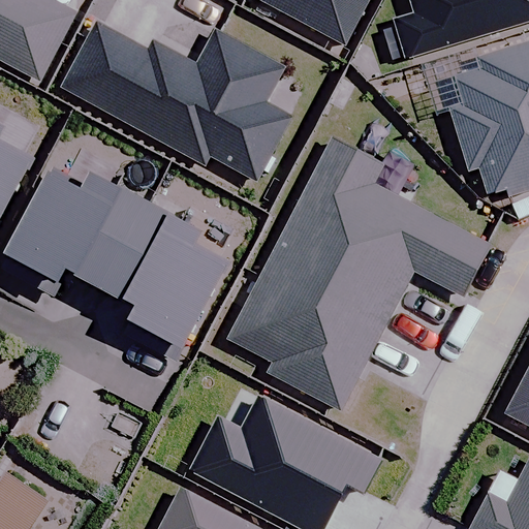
[(0,0),(0,60),(38,81),(73,16),(44,0),(0,0)]
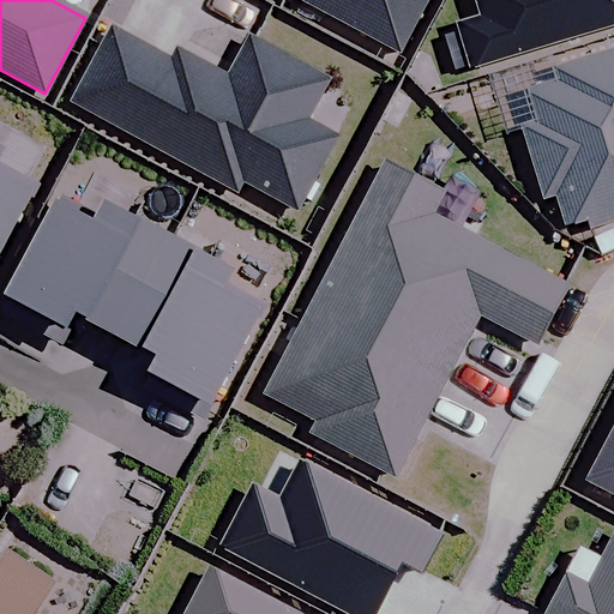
[(426,0),(301,0),(398,52),(426,0)]
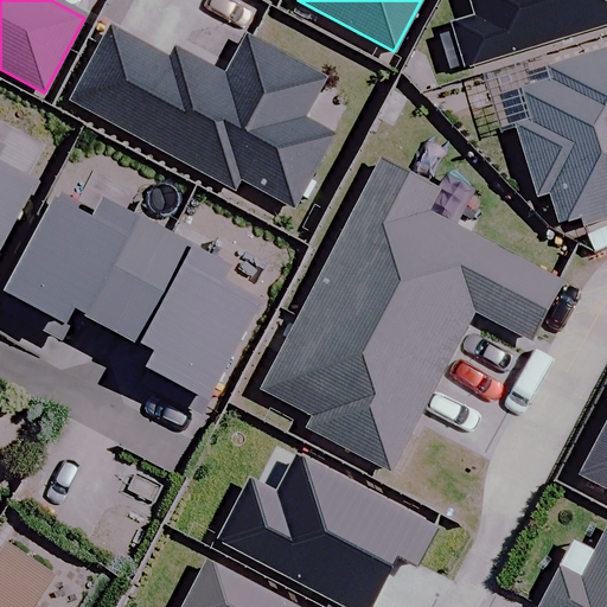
[(606,0),(470,0),(475,17),(449,25),(464,68),(606,20),(606,0)]
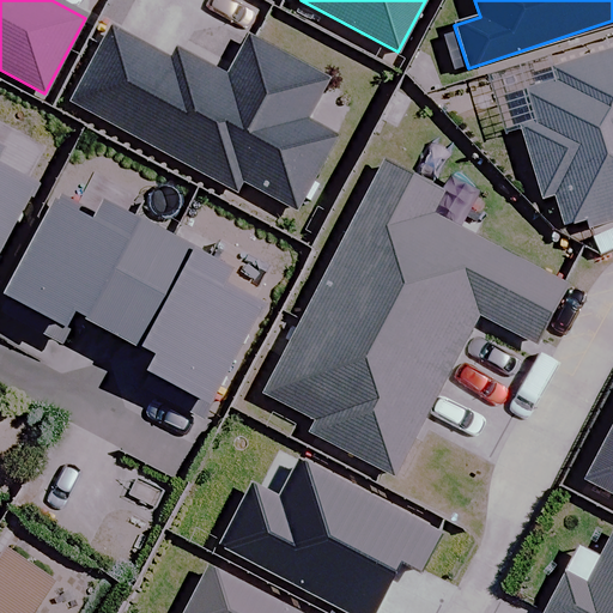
[(111,26),(71,102),(236,190),(242,180),(295,208),(333,138),(303,121),(326,79),(247,37),(226,77),(173,48),(168,58),(111,26)]
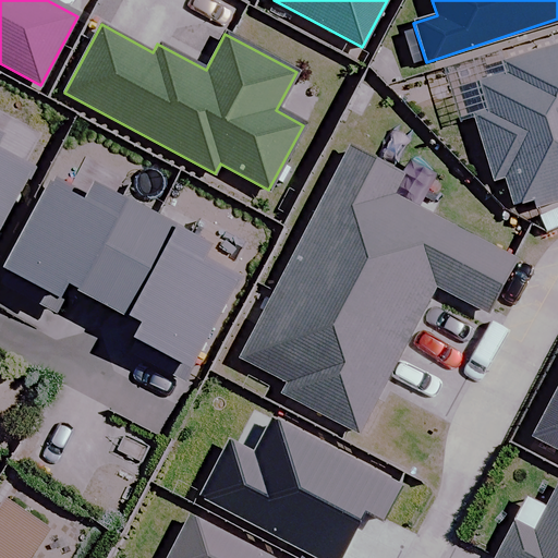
[(508,74),(476,85),(485,111),(473,116),(494,178),(504,174),(517,215),(557,202),(557,46),(505,63),(508,74)]
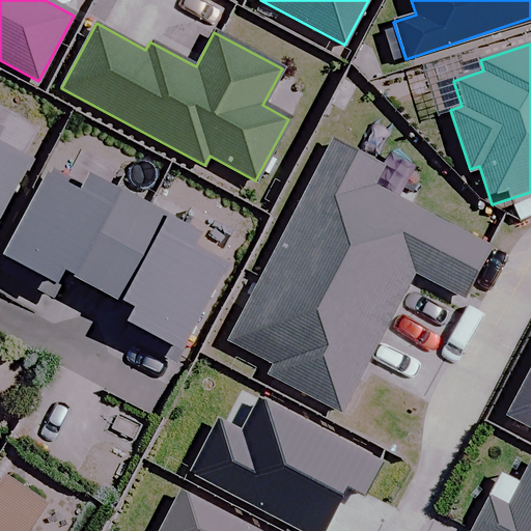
[(382,164),(331,139),(268,264),(387,324),(414,272),(463,296),(486,247),(370,189),(382,164)]
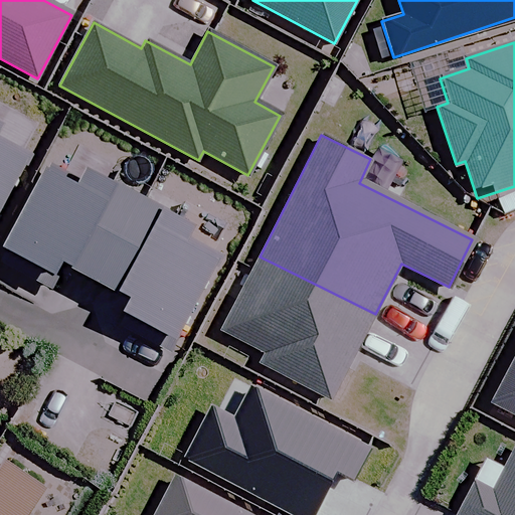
[(0,207),(27,154),(0,140),(0,207)]
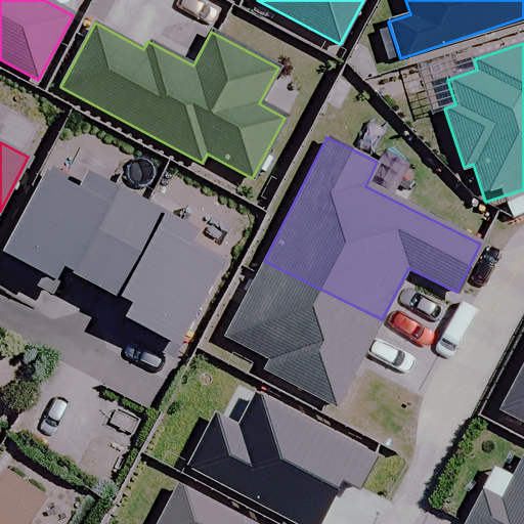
[(62,272),(100,291),(142,207),(82,176),(78,185),(43,168),(0,254),(0,268),(51,295),(62,272)]
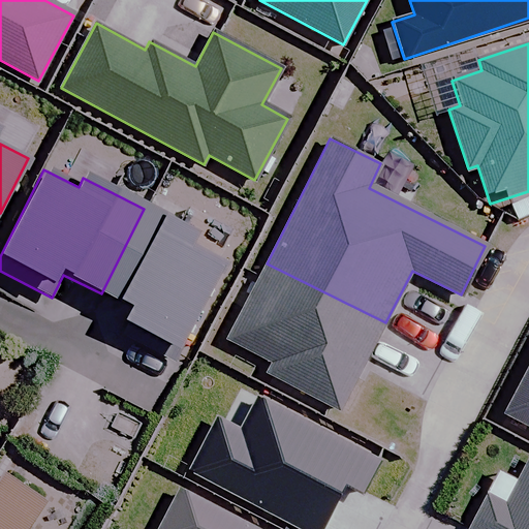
[(193,234),(144,209),(101,293),(128,307),(116,332),(174,361),(222,263),(187,246),(193,234)]
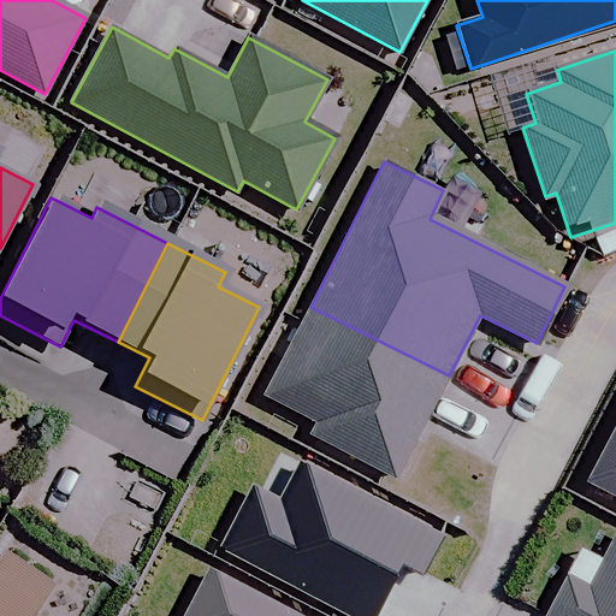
[(398,478),(449,375),(311,307),(308,306),(264,395),(318,421),(312,434),(398,478)]
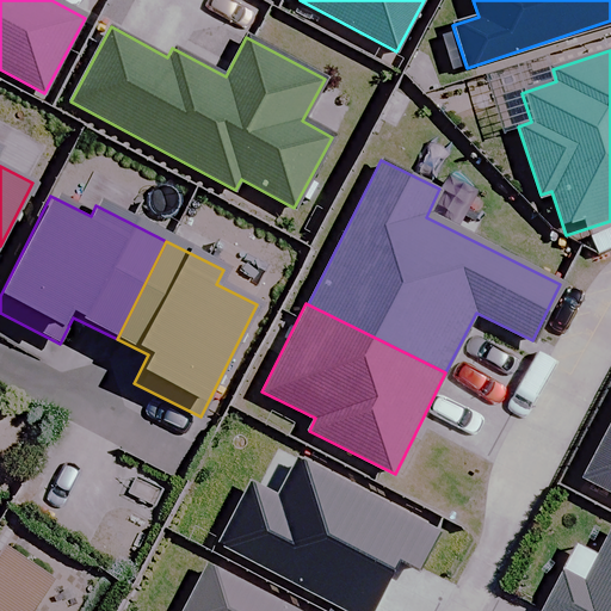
[(610,419),(581,476),(610,492),(610,419)]
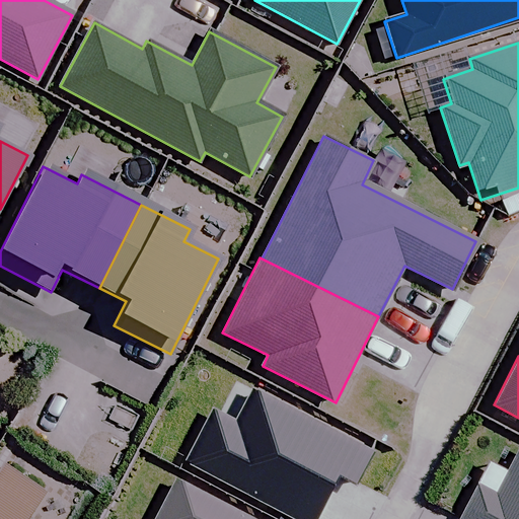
[(212,413),(186,461),(293,518),(311,518),(336,476),(353,487),(371,454),(253,391),(234,425),(212,413)]
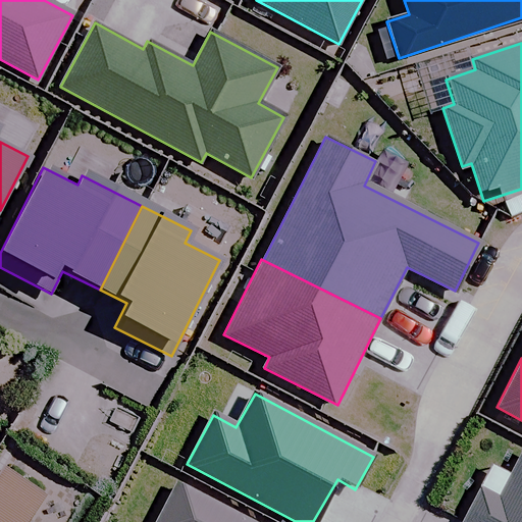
[(0,521),(24,521),(30,515),(56,474),(4,439),(0,446),(0,521)]
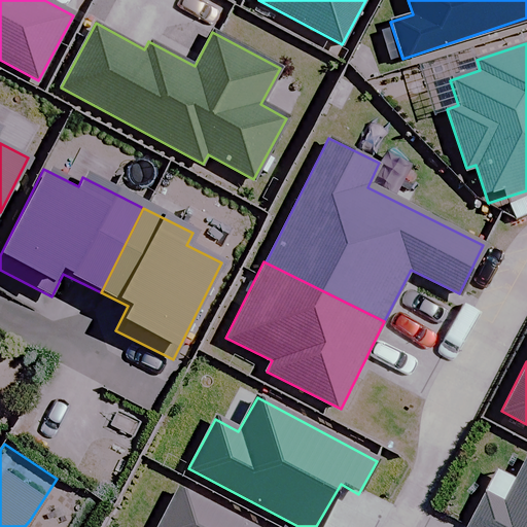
[(526,526),(526,456),(510,491),(502,503),(485,494),(467,526),(526,526)]
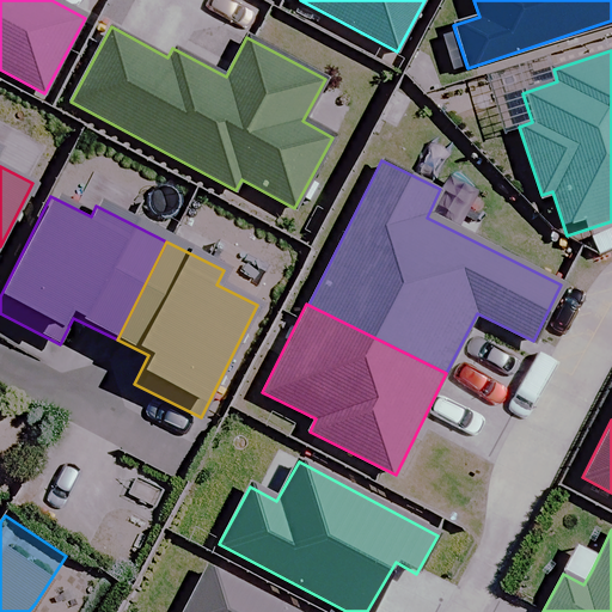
[(289,611),(207,567),(182,611),(289,611)]
